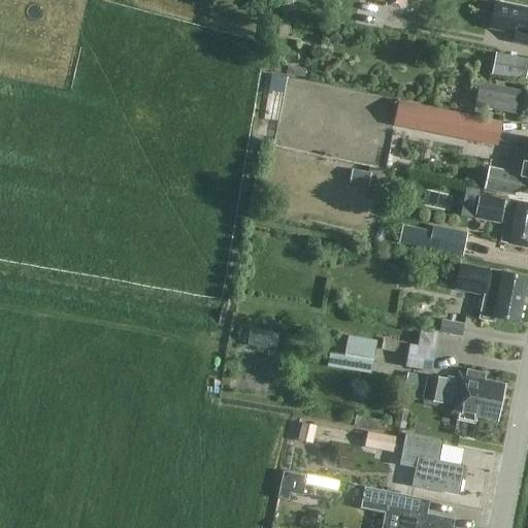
[(405,0),(385,0),(385,4),(404,8),(405,0)]
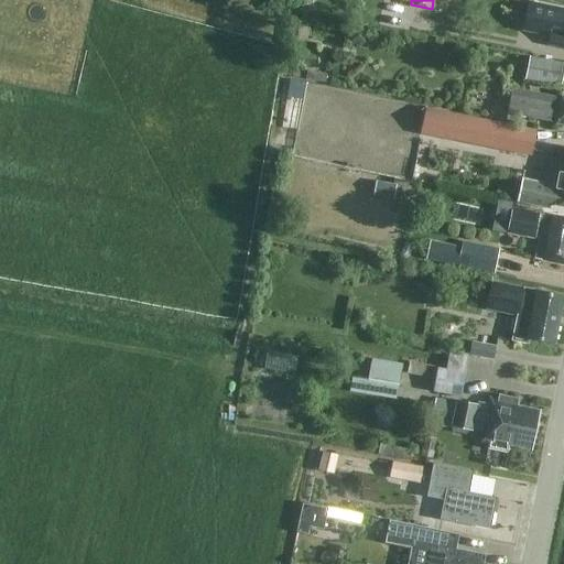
[(524,25),(551,31),(549,43),(563,46),(563,9),(529,2),(524,25)]
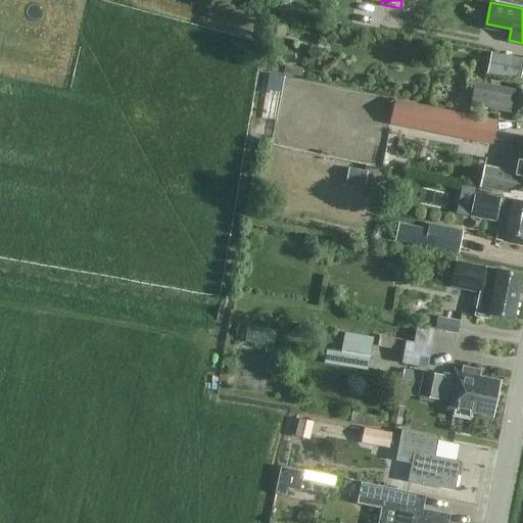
[(338,41),(340,28),(327,26),(325,39),(338,41)]
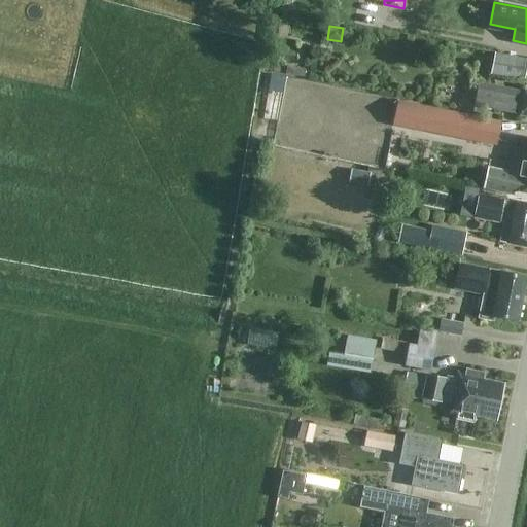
[(491,74),(524,80),(526,65),(526,59),(495,54),(491,74)]
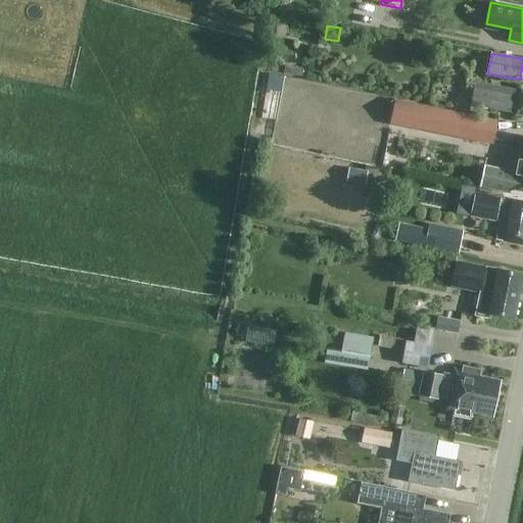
[(301,77),(303,68),(284,65),(283,74),(301,77)]
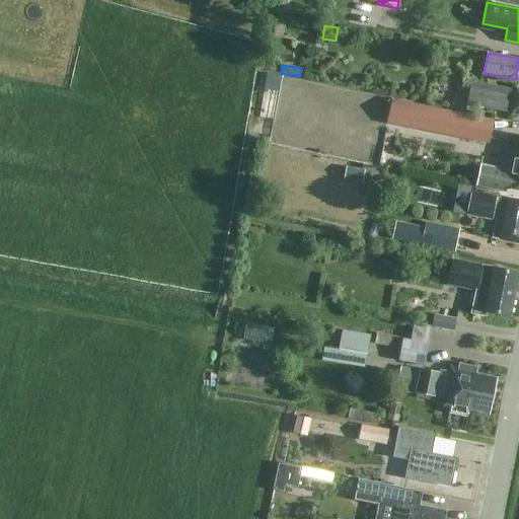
[(518,89),(471,81),(466,104),(518,114),(518,89)]
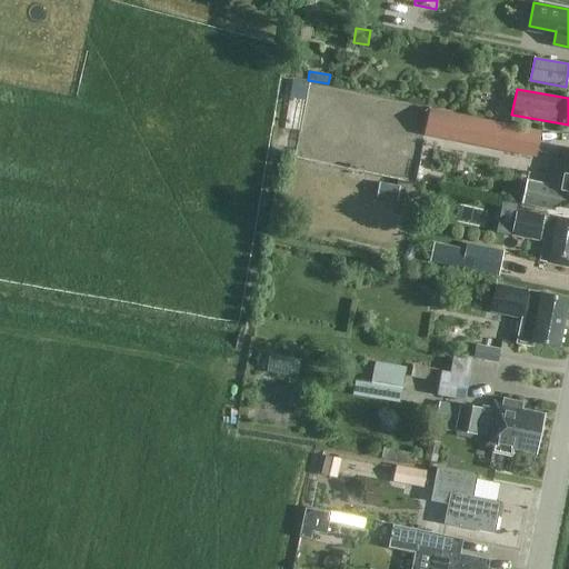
[(540,132),(430,110),(426,129),(536,151),(540,132)]
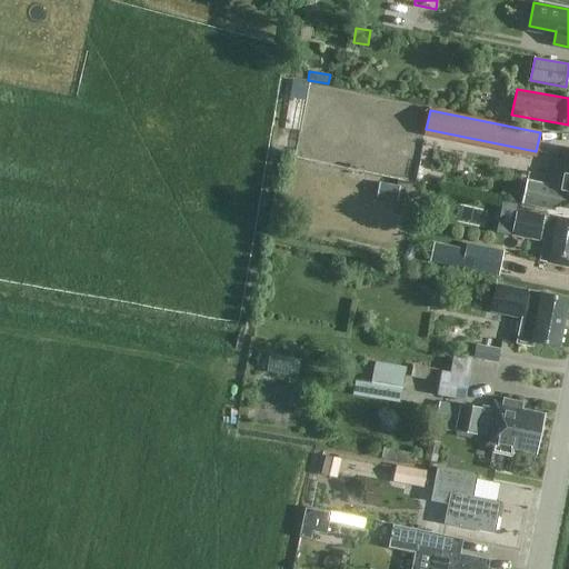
[(558,185),(527,178),(522,202),(553,209),(553,205),(568,208),(568,148),(566,148),(558,185)]
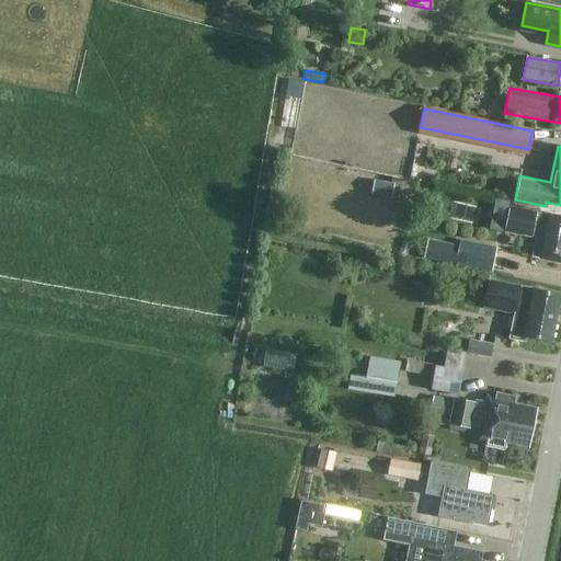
[(391,198),(395,184),(374,180),(371,194),(391,198)]
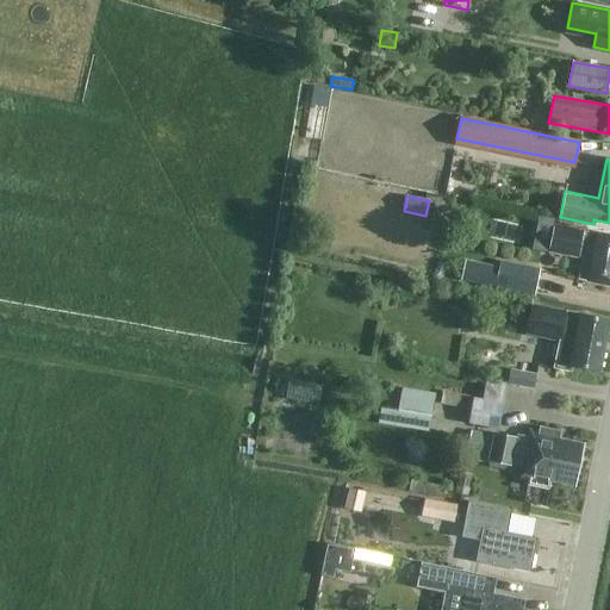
[(554,225),(549,251),(579,257),(584,259),(580,280),(609,286),(609,235),(590,231),(589,231),(585,231),(554,225)]
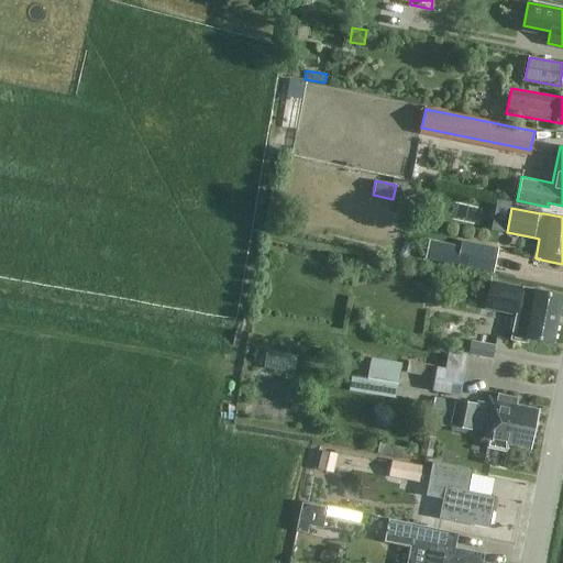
[(456,265),(461,246),(429,240),(426,258),(456,265)]
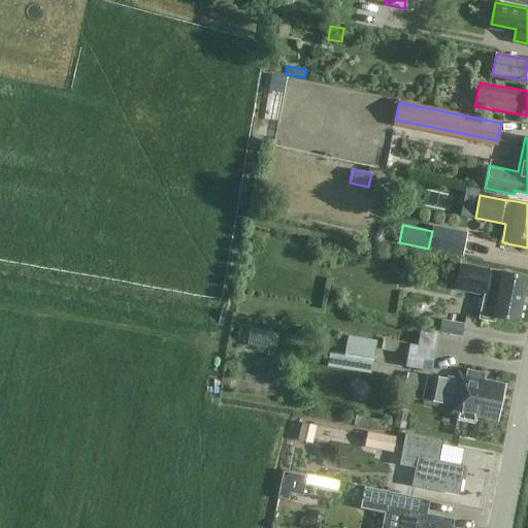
[(466,233),(433,226),(432,231),(428,249),(462,256),(466,233)]
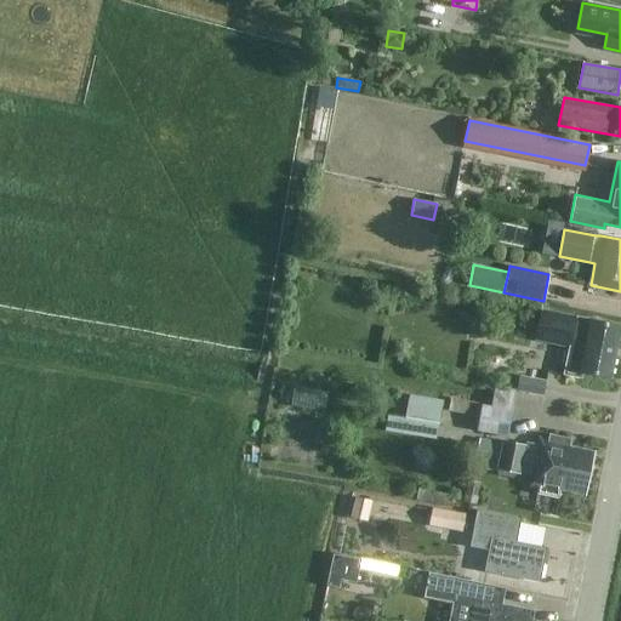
[(535,339),(552,342),(570,346),(568,358),(567,358),(564,375),(581,377),(582,372),(610,377),(620,326),(576,317),(576,318),(541,311),(535,339)]
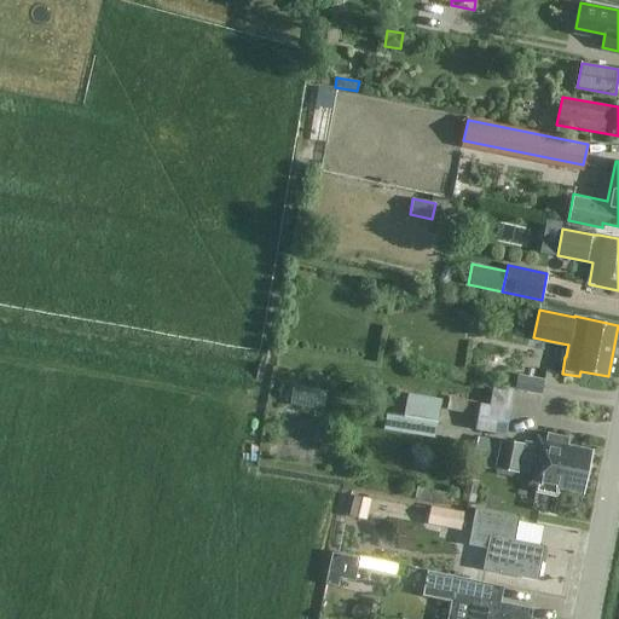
[(515,389),(542,394),(544,380),(518,375),(515,389)]
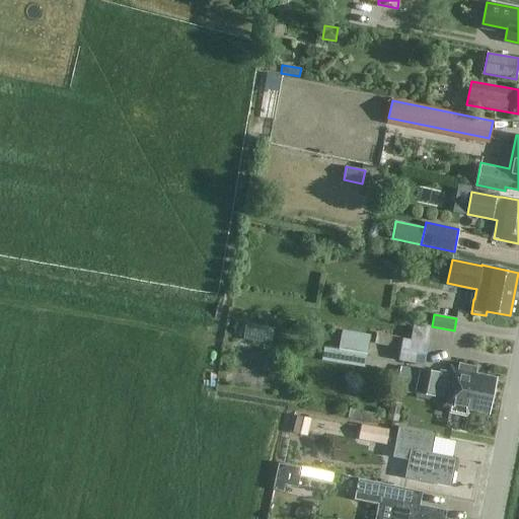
[(365,367),(367,355),(371,335),(342,329),(339,350),(336,362),(365,367)]
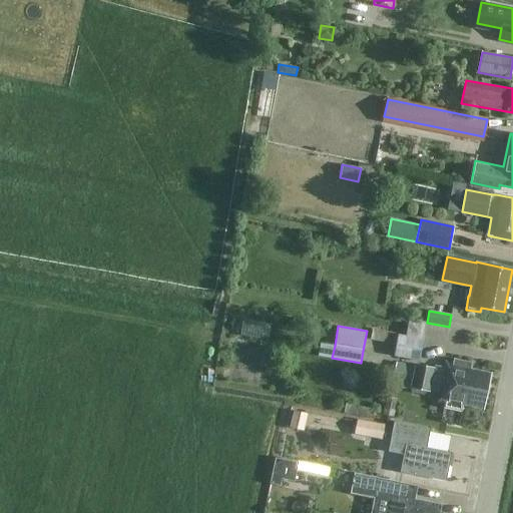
[(371,331),(369,341),(395,345),(397,335),(371,331)]
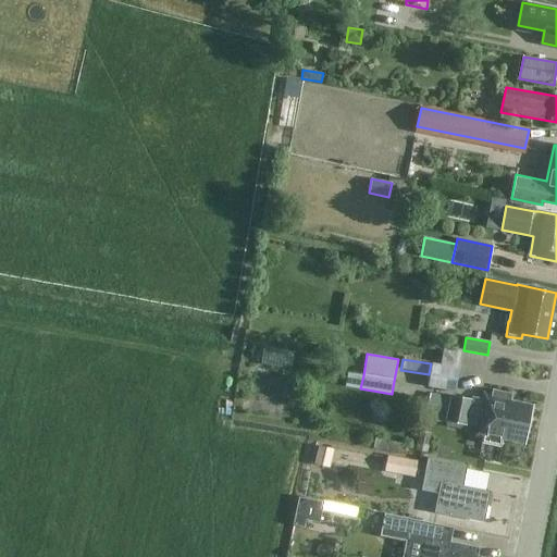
[(459,369),(431,363),(429,374),(426,387),(455,392),(459,369)]
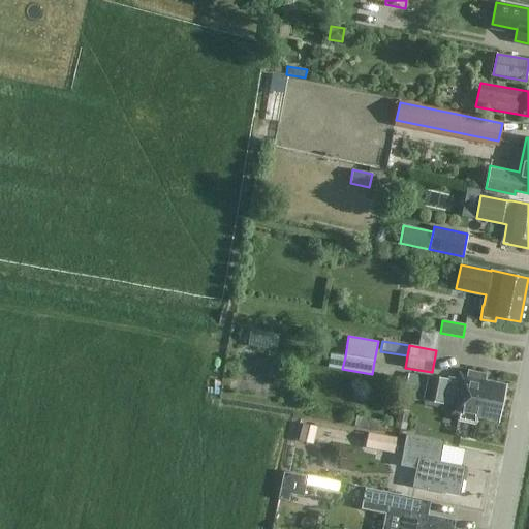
[(429,376),(428,377),(408,373),(404,395),(424,399),(424,400),(443,404),(443,402),(453,404),(450,414),(458,416),(458,421),(475,425),(477,417),(498,422),(505,385),(485,380),(486,374),(468,370),(467,374),(459,373),(458,379),(450,378),(449,380),(429,376)]
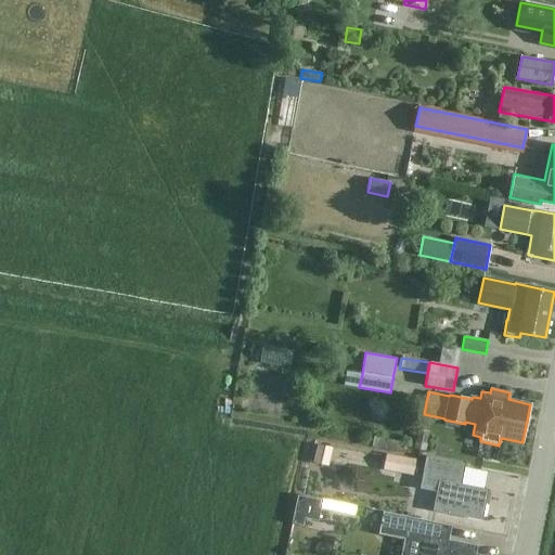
[(386,418),(389,409),(382,402),(372,404),(370,414),(376,421),(386,418)]
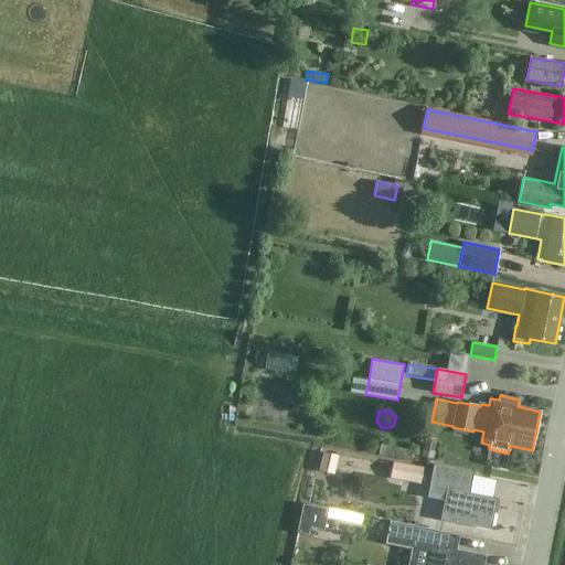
[(333,475),(338,456),(322,452),(318,470),(333,475)]
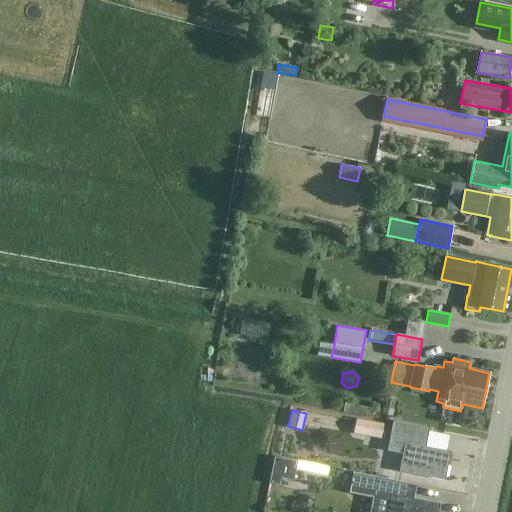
[(384,424),(356,418),(353,433),(381,439),(384,424)]
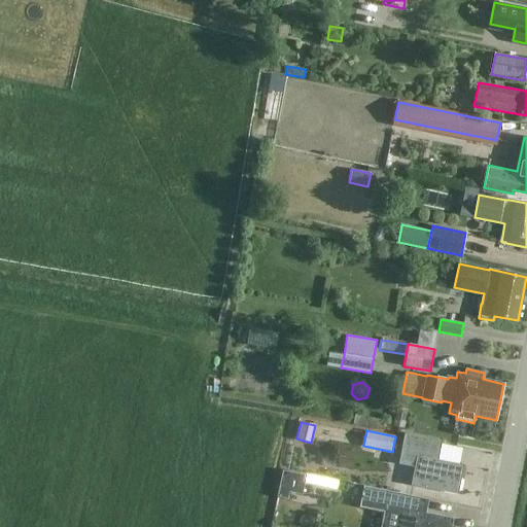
[(398,464),(415,467),(411,485),(458,494),(463,465),(437,460),(442,441),(405,433),(398,464)]
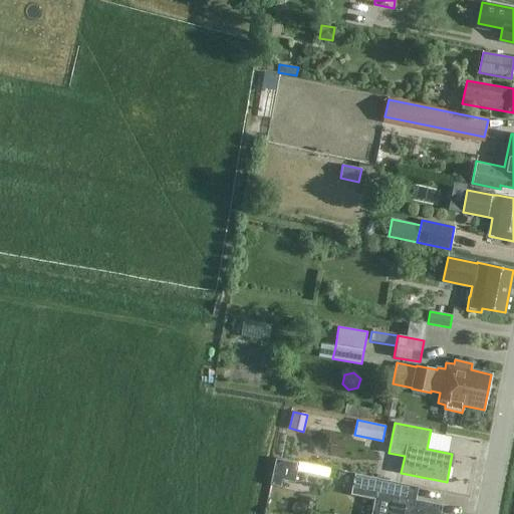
[(276,459),(270,485),(280,487),(282,480),(295,483),(299,464),(276,459)]
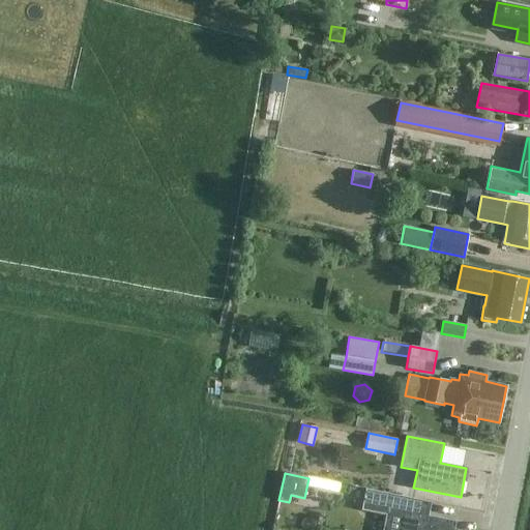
[(430,501),(365,489),(361,509),(386,514),(383,529),(453,529),(455,521),(428,516),(430,501)]
